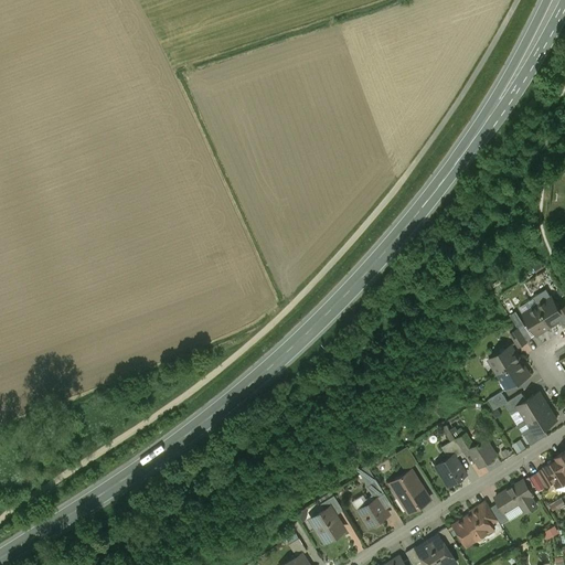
[(564,317),(552,297),(537,306),(550,324),(564,317)]
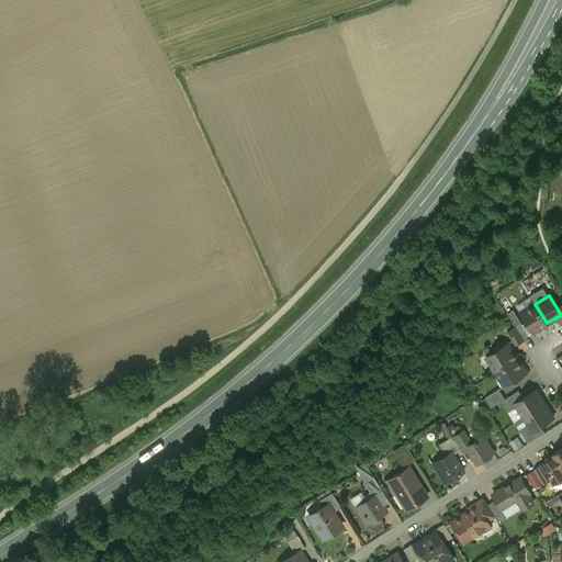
[(547,323),(535,304),(521,313),(534,332),(547,323)]
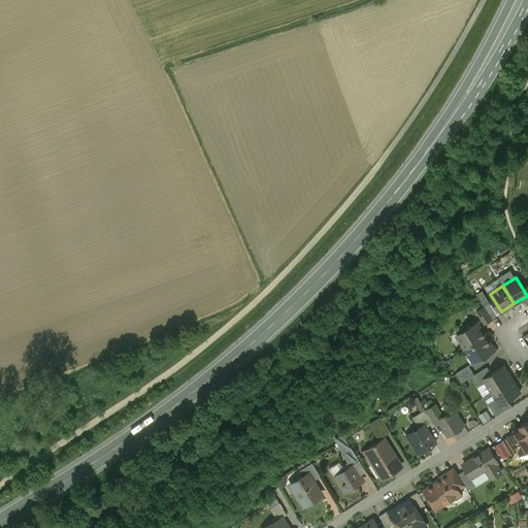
[(497,315),(488,299),(482,302),(485,306),(492,319),(497,315)]
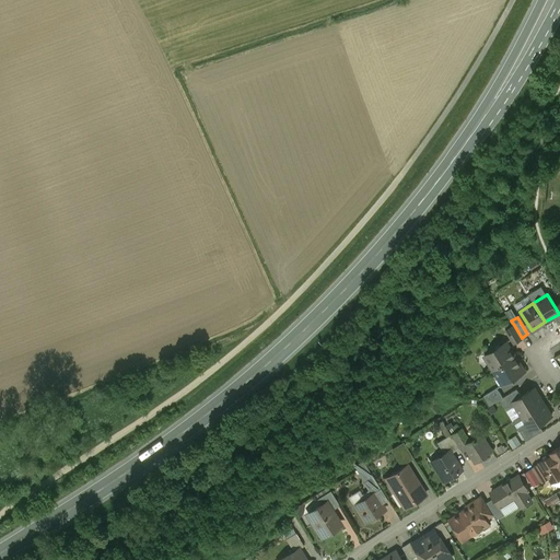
[(514,325),(505,330),(514,343),(522,338),(514,325)]
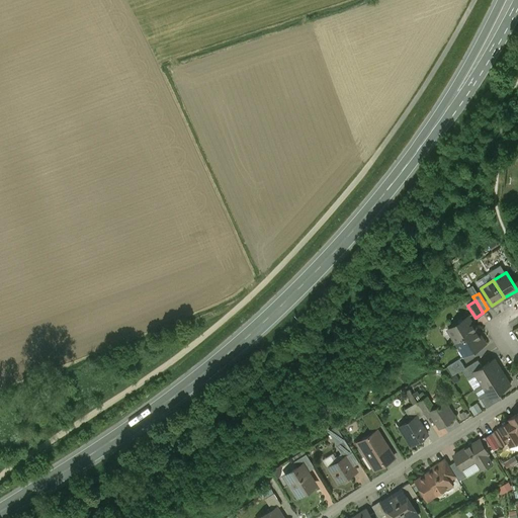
[(468,317),(457,323),(455,323),(452,324),(451,327),(450,328),(454,333),(453,336),(457,342),(479,329),(477,326),(473,325),(468,317)]
